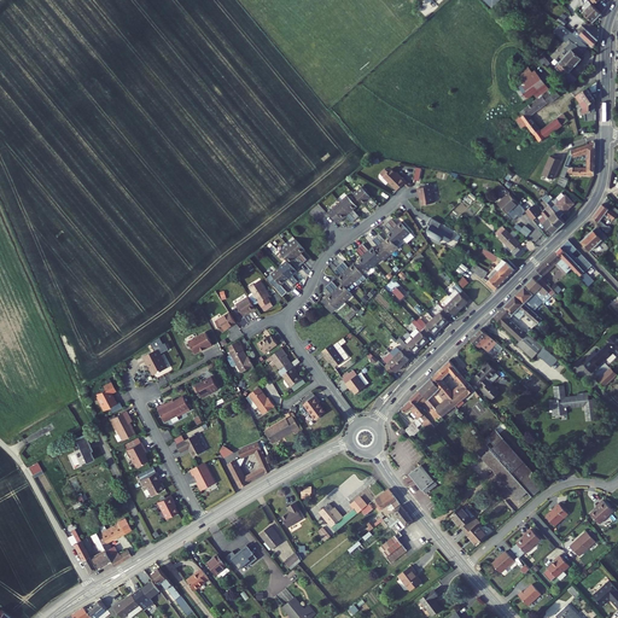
[(596,7),(589,0),(578,0),(581,3),(577,5),(588,16),(596,7)]
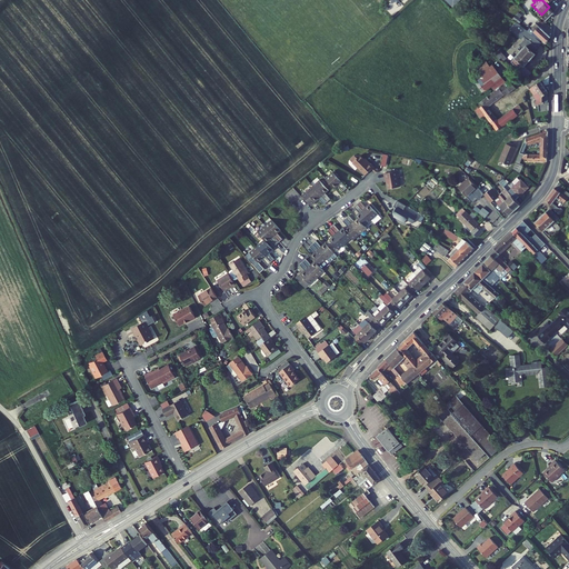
[(546,30),(531,17),(527,22),(526,21),(522,25),(525,26),(536,35),(537,33),(541,37),(546,30)]
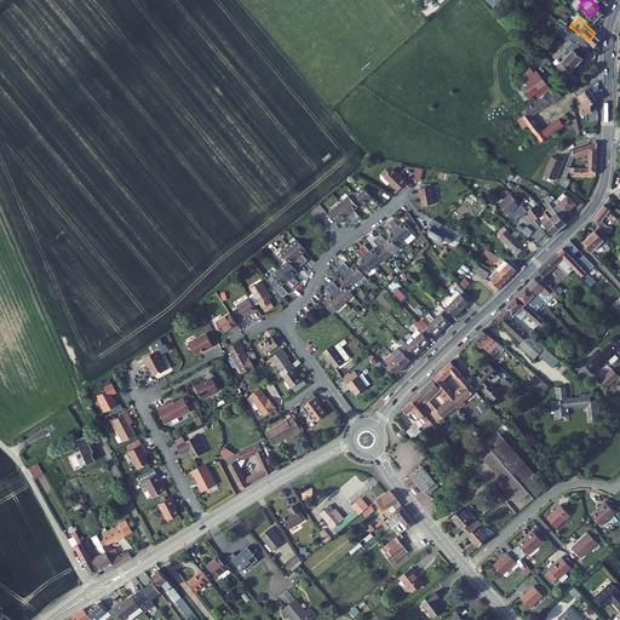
[(569,27),(562,21),(556,28),(564,36),(572,28),(569,27)]
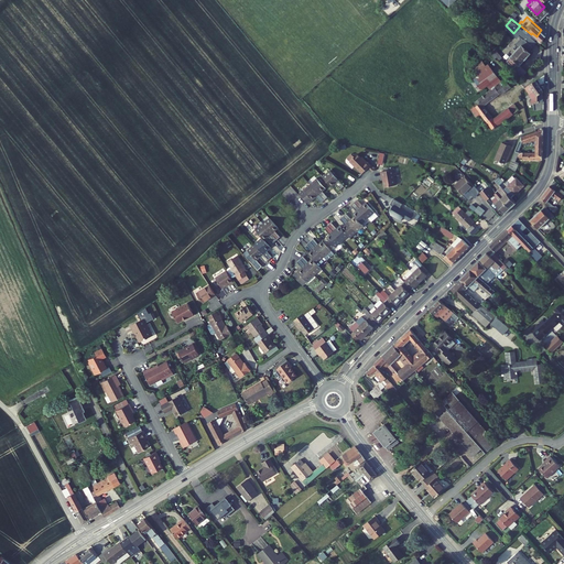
[(517,39),(503,55),(511,63),(516,58),(517,60),(528,47),(517,39)]
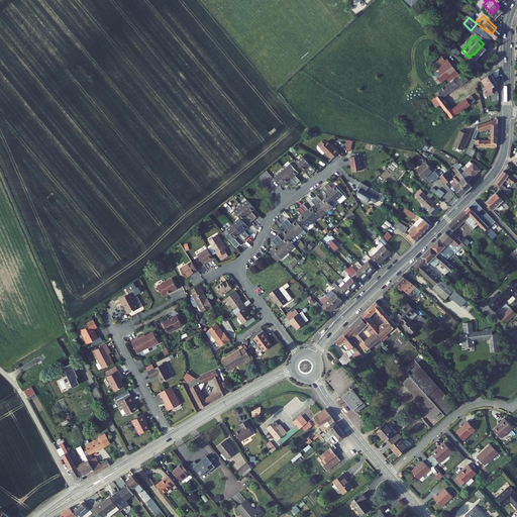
[(450,49),(456,56),(459,52),(453,45),(450,49)]
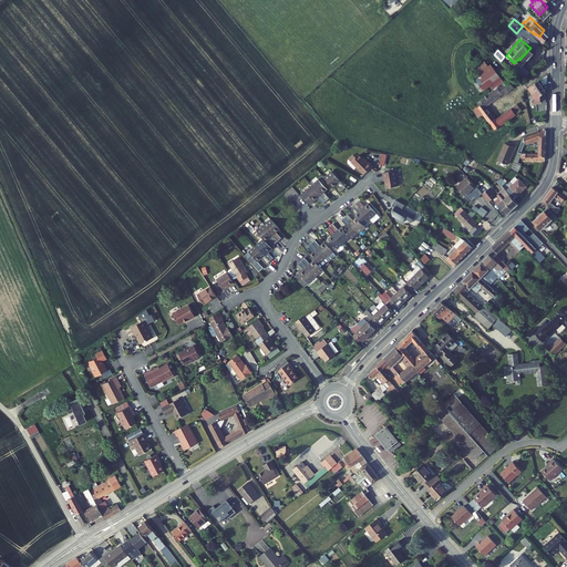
[(501,79),(486,60),(473,70),(486,89),(501,79)]
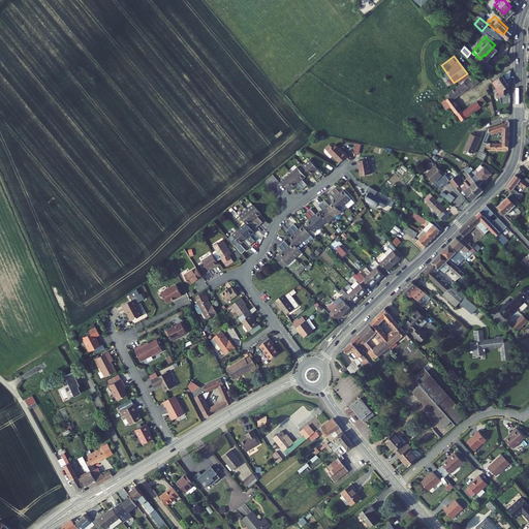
[(470,70),(467,73),(454,83),(442,91),(445,95),(440,98),(439,97),(436,99),(437,101),(441,107),(445,104),(460,122),(470,115),(472,116),(486,105),(481,100),(484,99),(478,93),(473,97),(474,98),(459,111),(448,97),(467,83),(468,84),(476,79),(470,70)]
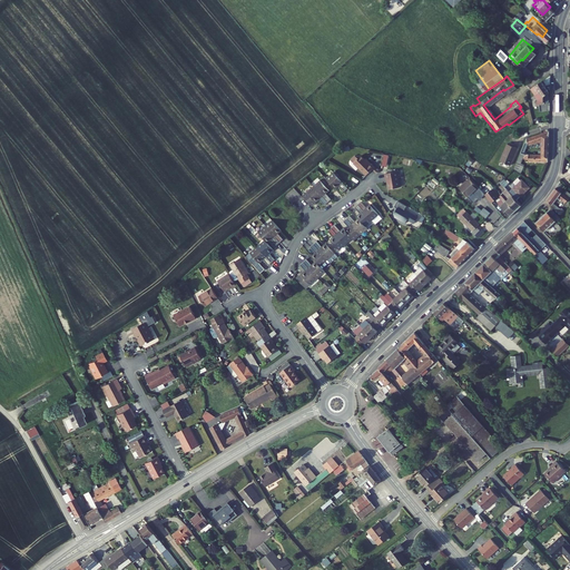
[(544,87),(537,77),(527,85),(531,91),(537,87),(540,91),(540,98),(544,98),(544,87)]
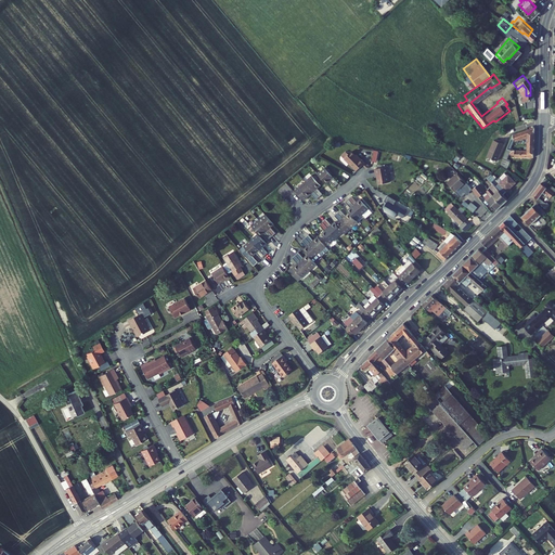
[(520,93),(526,89),(523,85),(517,89),(520,93)]
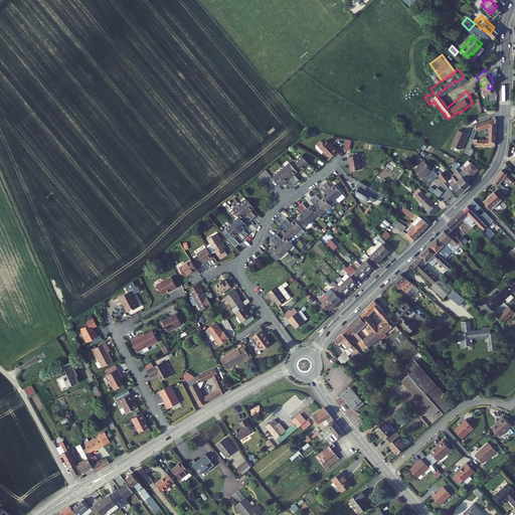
[(484,131),(490,131),(491,114),(470,123),(472,127),(484,122),(484,131)]
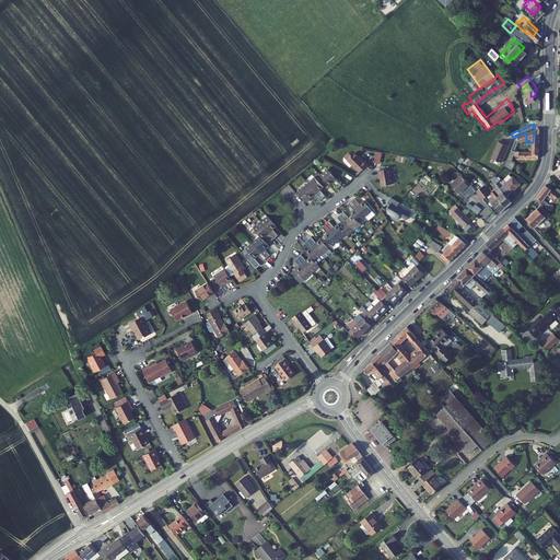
[(502,141),(491,138),(486,155),(497,159),(502,141)]
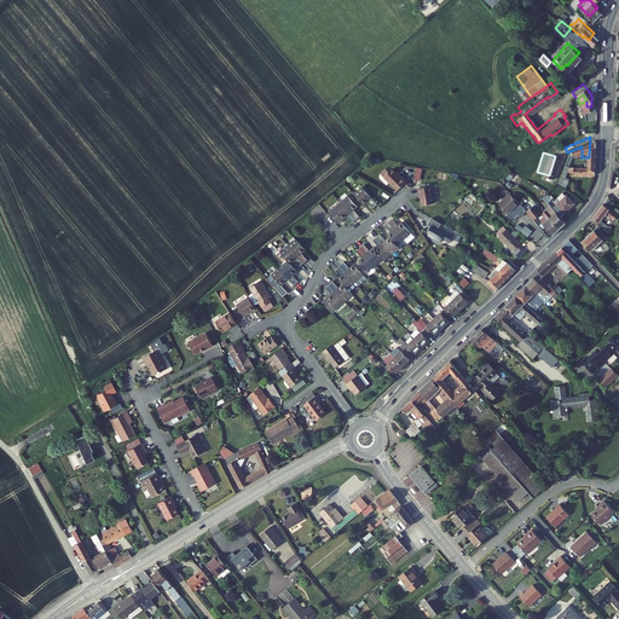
[(567,163),(563,162),(563,166),(567,167),(567,169),(589,169),(589,157),(582,157),(582,162),(567,161),(567,163)]
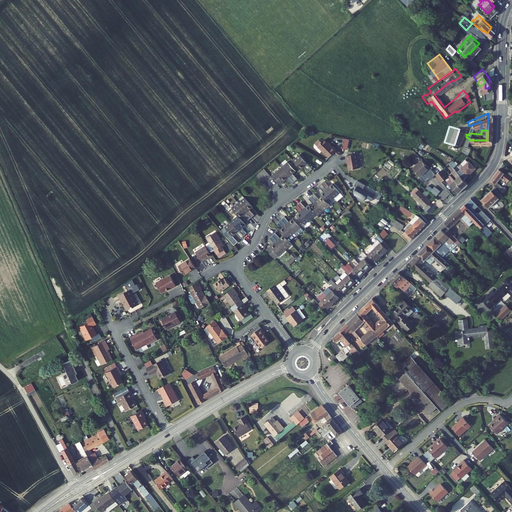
[(330,146),(327,143),(321,137),(318,139),(316,137),(312,140),(311,144),(317,152),(320,150),(325,156),(334,148),(331,145),(330,146)]
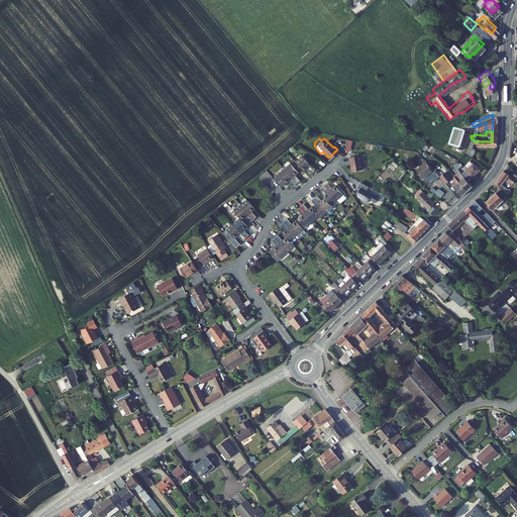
[(474,157),(475,149),(469,148),(467,154),(474,157)]
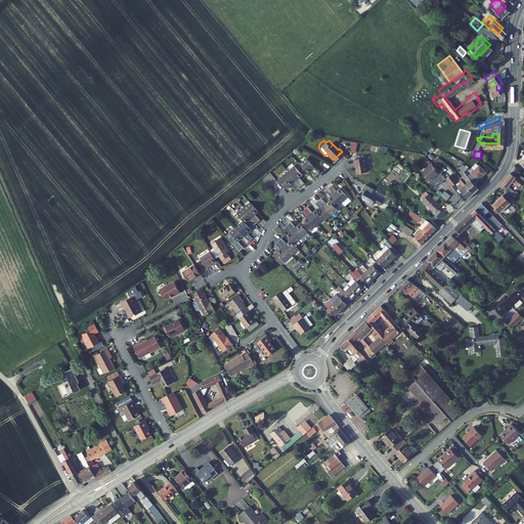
[(361,157),(350,159),(351,165),(352,164),(353,167),(352,168),(353,173),(364,171),(361,157)]
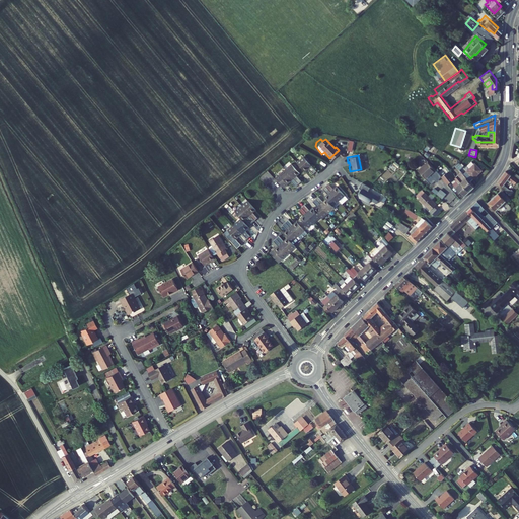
[(313,174),(316,171),(303,157),(300,159),(301,160),(298,163),(304,170),(307,167),(308,169),(313,174)]
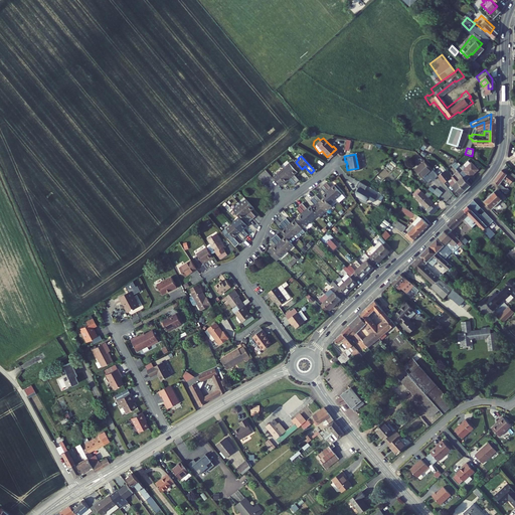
[(464,164),(457,170),(464,177),(476,166),(470,159),(469,159),(466,157),(462,161),(464,164)]
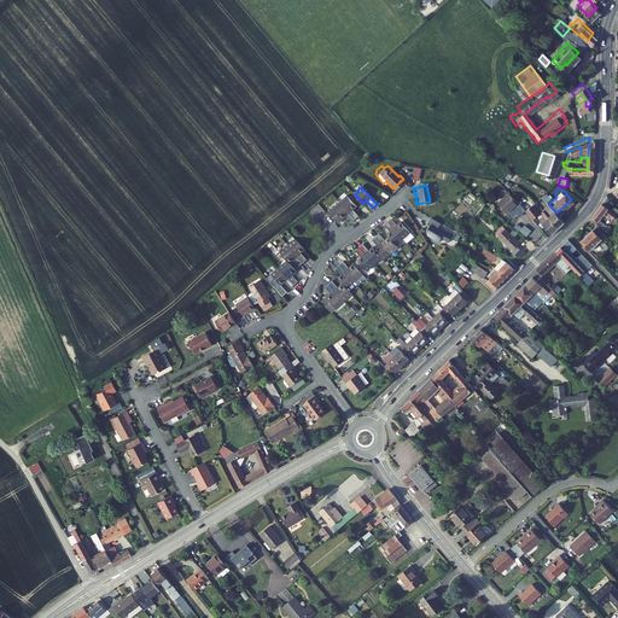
[(506,191),(503,193),(511,199),(513,202),(514,200),(514,199),(506,191)]
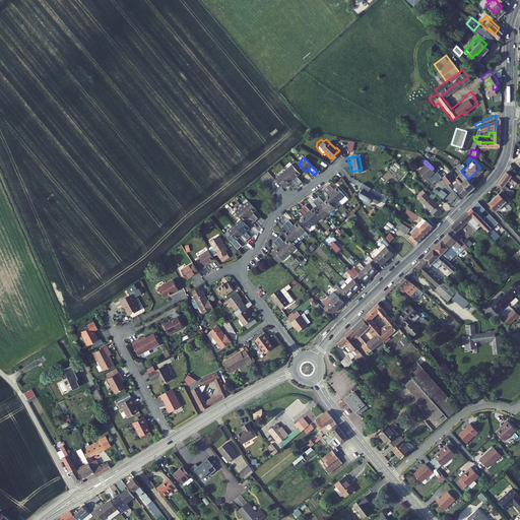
[(441,160),(433,168),(433,169),(435,170),(442,163),(441,160)]
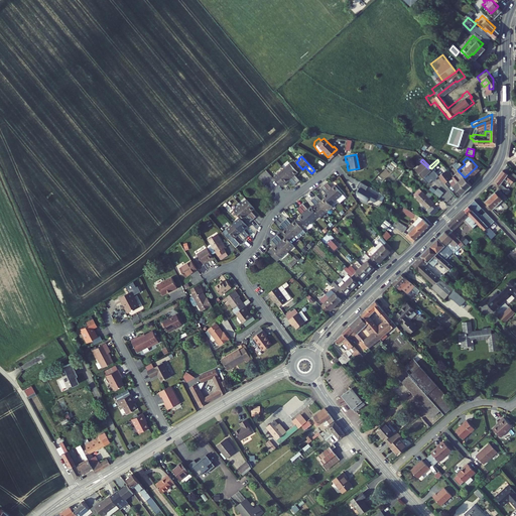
[(393,161),(387,167),(391,171),(397,164),(393,161)]
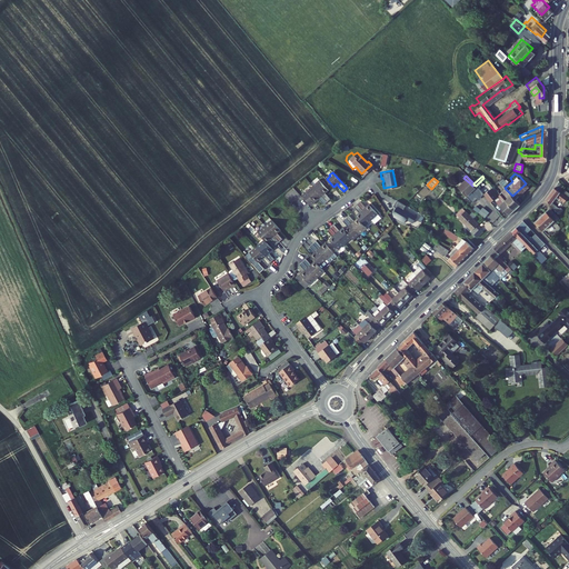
[(470,183),(463,178),(456,186),(465,193),(472,186),(470,183)]
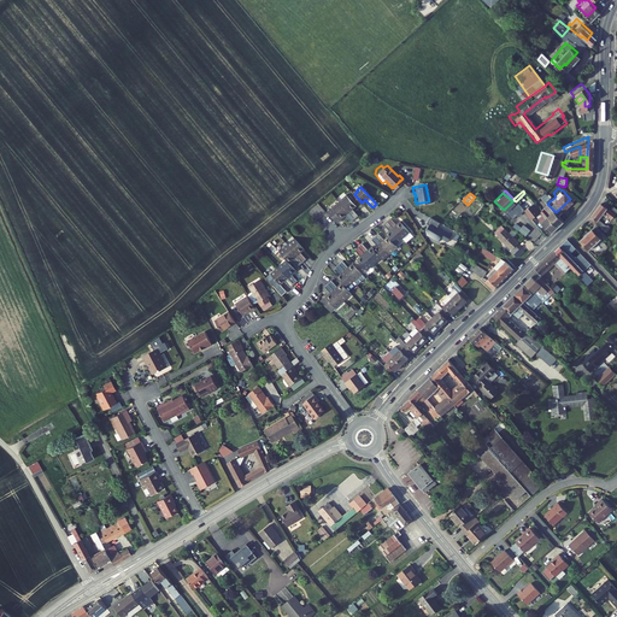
[(340,201),(354,218),(358,215),(352,209),(351,207),(356,204),(347,194),(342,198),(344,199),(340,201)]
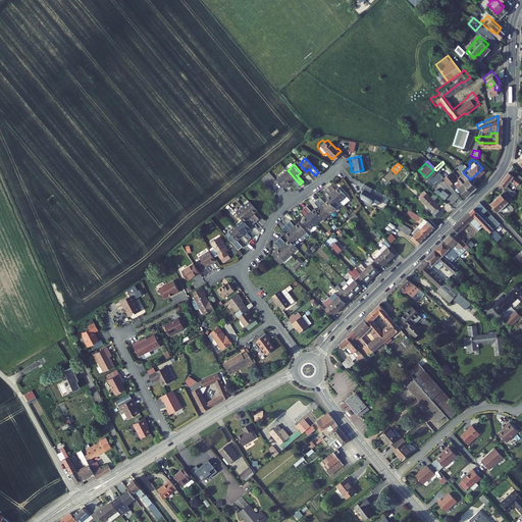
[(445,168),(438,173),(447,181),(450,179),(463,195),(468,190),(455,174),(453,176),(445,168)]
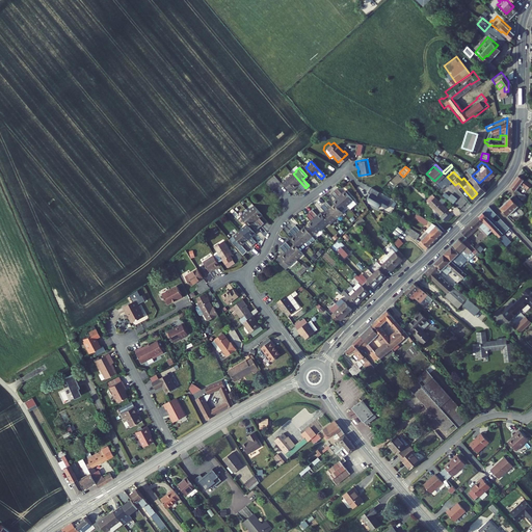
[(394,186),(403,177),(398,173),(390,181),(394,186)]
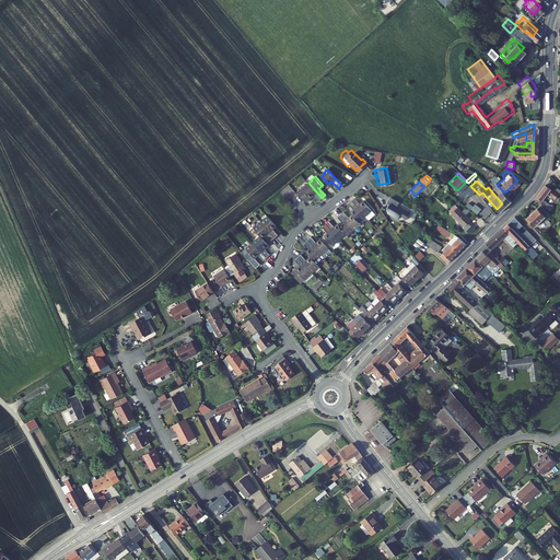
[(497,185),(494,182),(488,187),(502,203),(509,197),(504,193),(497,185)]
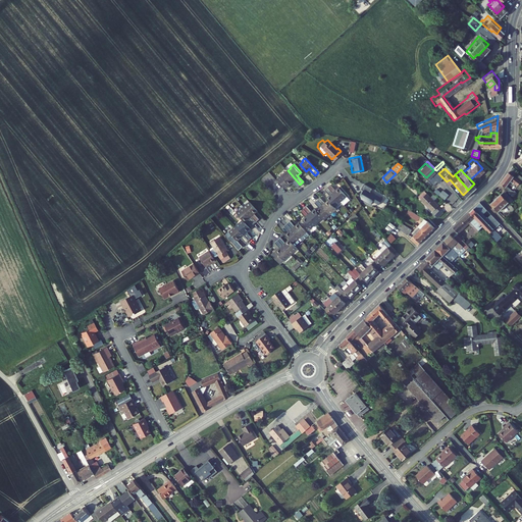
[(297,187),(300,185),(288,170),(284,173),(284,172),(276,178),(286,190),(290,187),(289,185),(288,184),(291,180),(293,181),(297,187)]
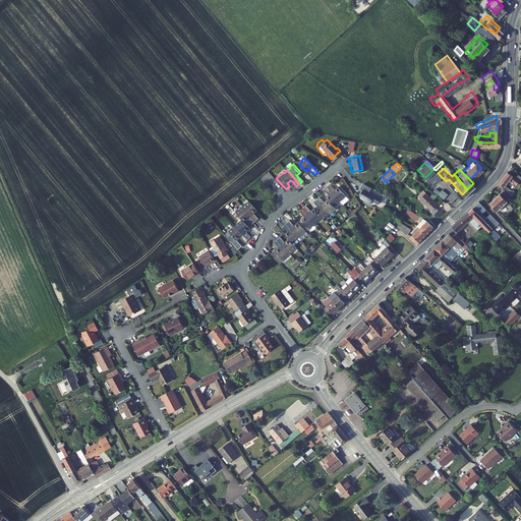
[(509,172),(502,183),(507,186),(510,181),(517,186),(520,180),(509,172)]
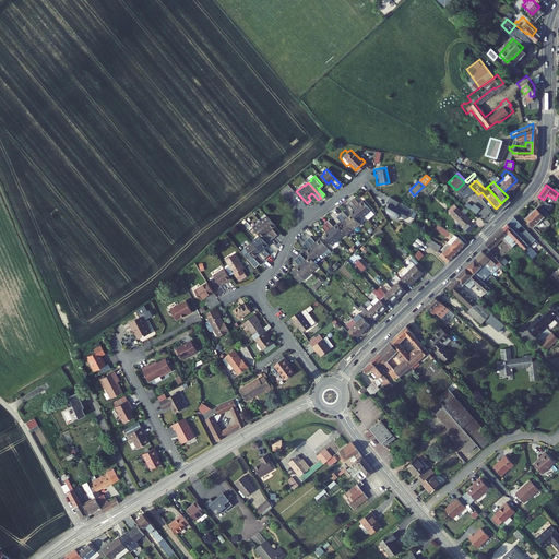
[(354,197),(351,199),(364,214),(365,215),(367,217),(371,213),(372,214),(375,212),(364,200),(360,203),(359,202),(354,197)]
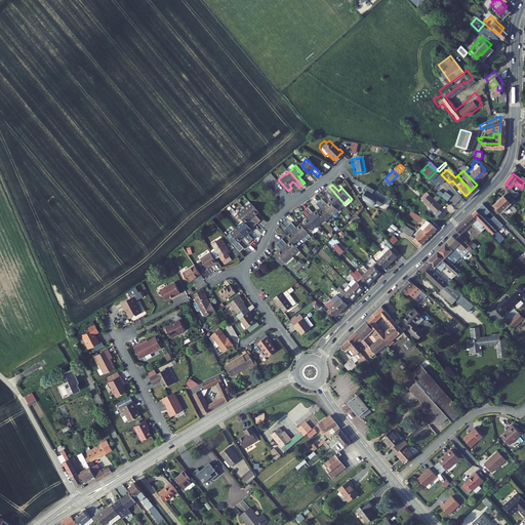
[(373,189),(365,185),(363,190),(365,191),(362,196),(363,199),(372,205),(374,202),(380,205),(384,199),(371,192),(373,189)]
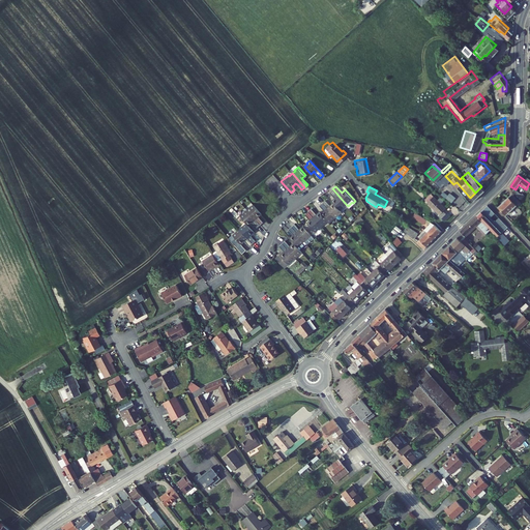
[(345,203),(332,188),(330,192),(334,197),(335,198),(332,201),(333,202),(334,203),(340,209),(343,206),(342,205),(345,203)]
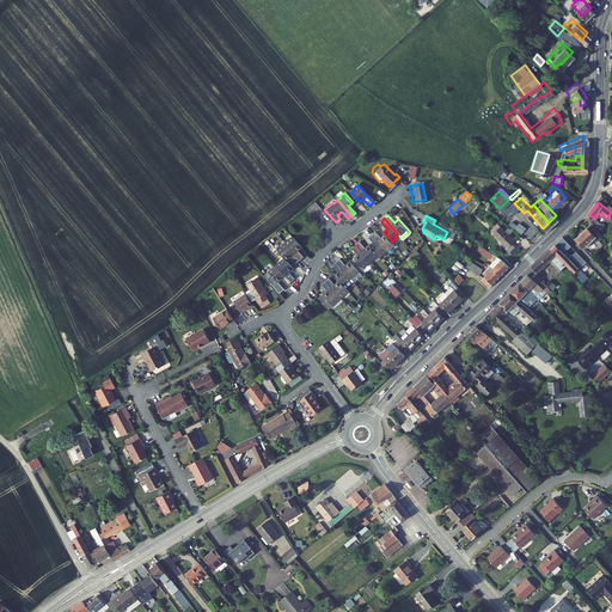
[(574,236),(582,245),(592,237),(599,244),(601,242),(594,234),(597,232),(588,222),(574,236)]
